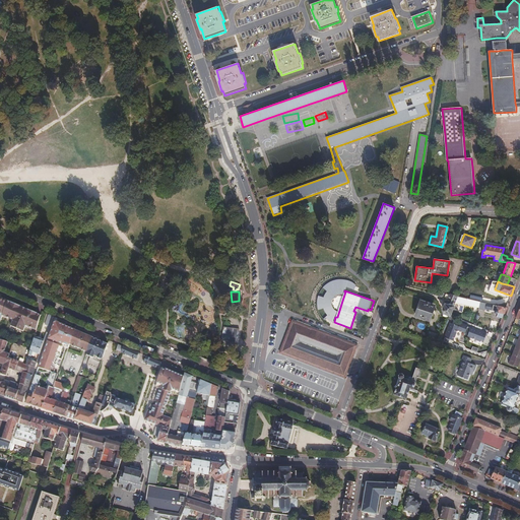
[(445,312),(450,314),(455,301),(457,296),(446,294),(445,297),(448,299),(444,309),(445,312)]
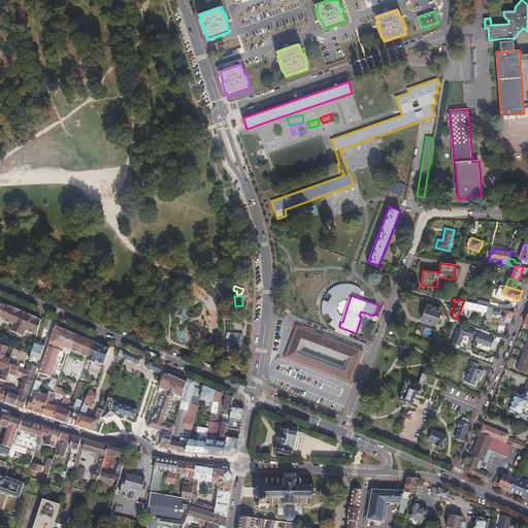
[(464,300),(462,305),(481,310),(482,304),(464,300)]
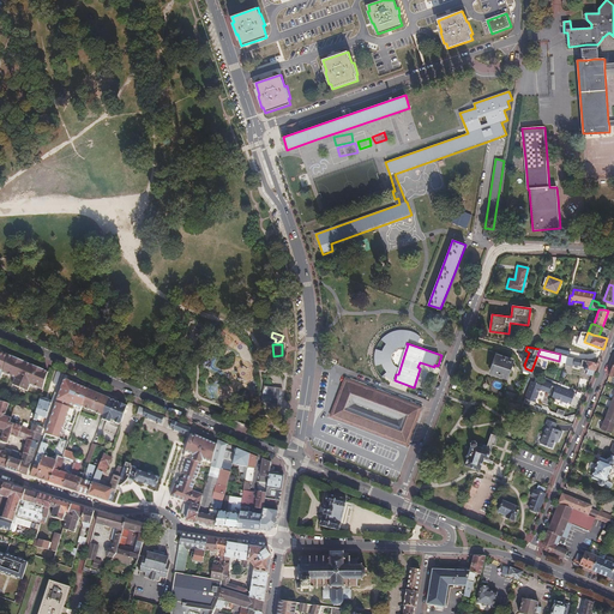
[(30,385),(43,390),(49,373),(8,355),(4,372),(2,373),(14,378),(12,385),(17,387),(18,385),(23,387),(23,390),(28,391),(30,385)]
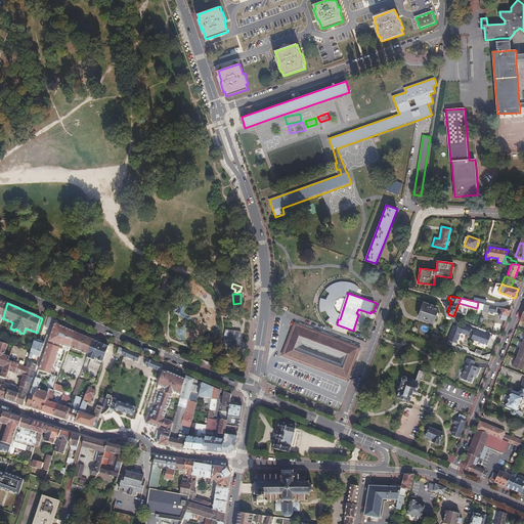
[(420,317),(431,321),(436,308),(424,304),(420,317)]
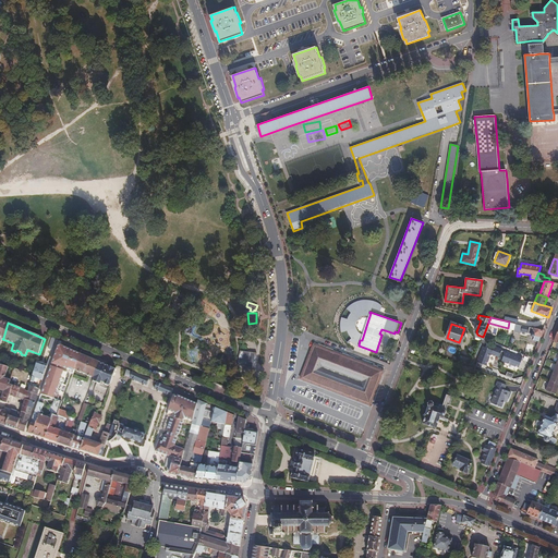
[(528,332),(530,327),(522,325),(516,324),(513,330),(521,332),(521,330),(528,332)]
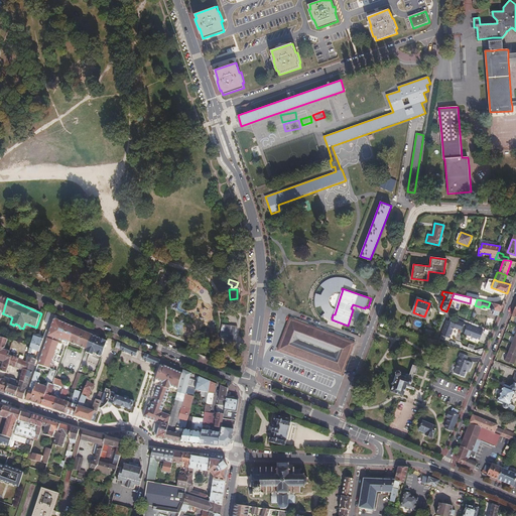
[(70,342),(75,328),(56,319),(54,320),(48,336),(50,337),(49,339),(47,339),(38,365),(51,369),(53,370),(55,365),(52,363),(52,361),(56,362),(58,357),(54,356),(55,354),(58,356),(62,344),(57,342),(57,340),(70,343),(70,342)]
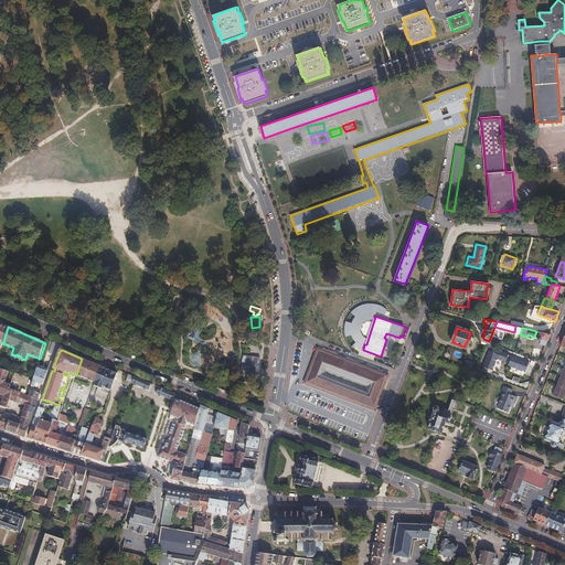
[(318,350),(305,382),(340,395),(373,408),(385,374),(318,350)]
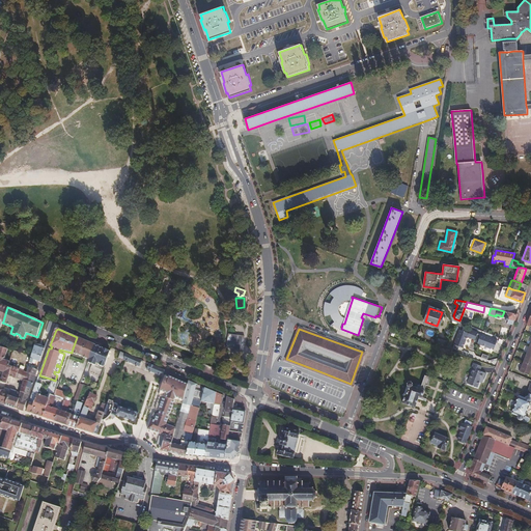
[(459,330),(454,345),(464,348),(467,338),(475,340),(478,333),(470,330),(469,333),(459,330)]
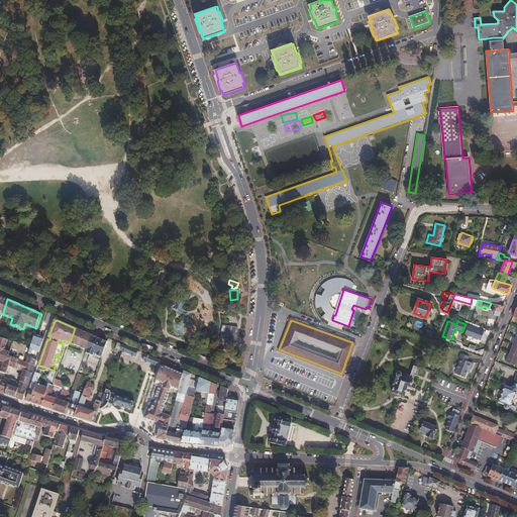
[(237,327),(222,324),(220,339),(235,341),(237,327)]
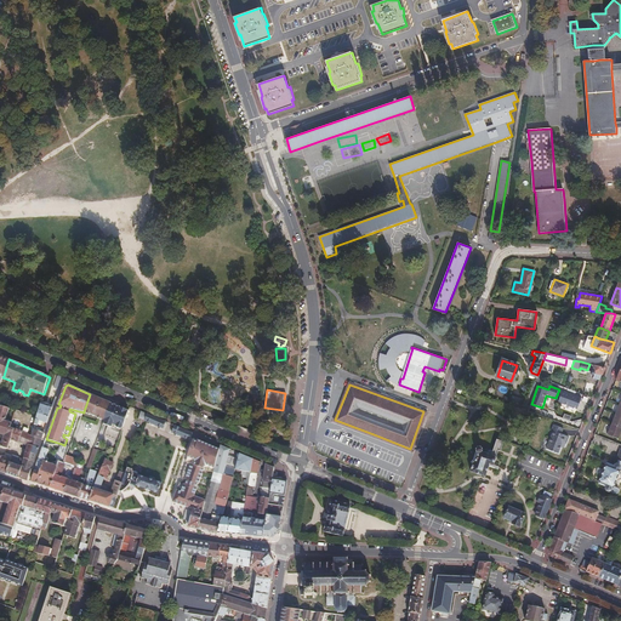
[(580,408),(584,400),(560,392),(556,403),(574,410),(575,406),(580,408)]
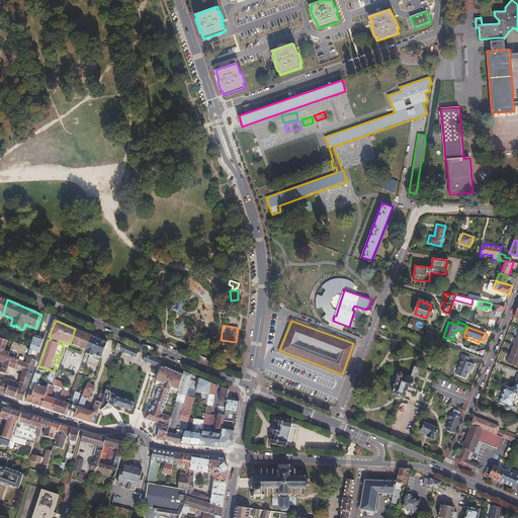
[(75,329),(70,343),(83,349),(83,348),(89,335),(75,329)]
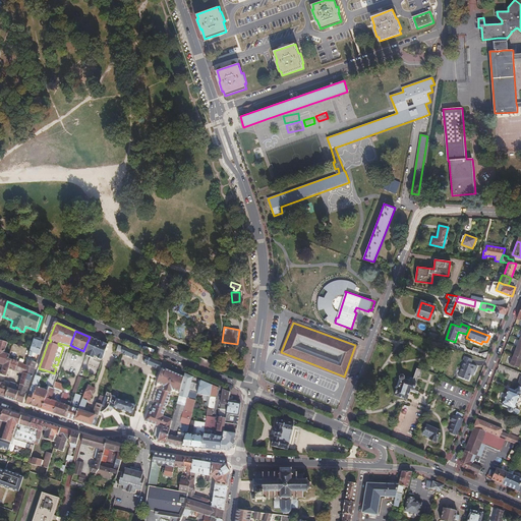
[(520,332),(509,363),(518,367),(520,360),(520,332)]
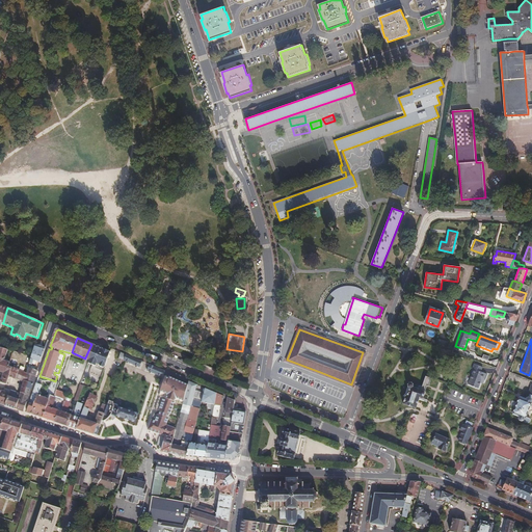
[(91,344),(85,357),(89,360),(95,346),(95,345),(91,344)]
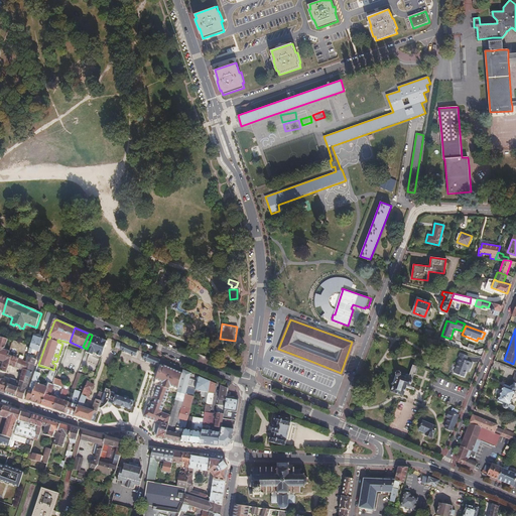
[(41,346),(43,338),(34,335),(32,343),(41,346)]
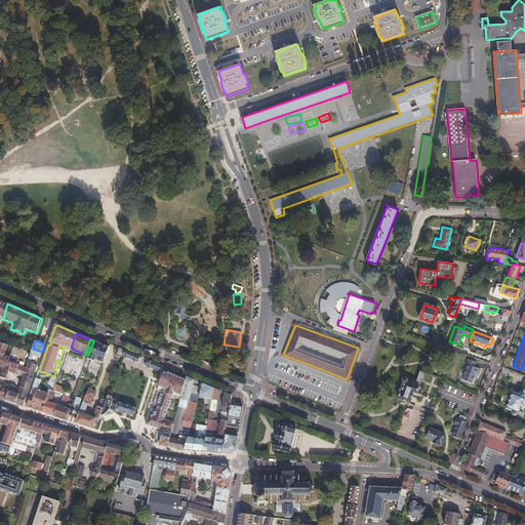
[(102,345),(93,341),(88,355),(87,358),(91,360),(95,361),(96,359),(104,362),(109,348),(102,345)]
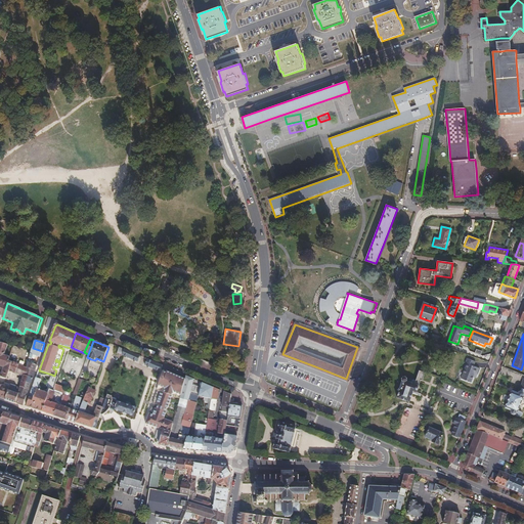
[(9,370),(12,361),(9,360),(10,356),(5,354),(8,345),(0,342),(0,343),(0,365),(4,366),(1,377),(6,379),(9,370)]
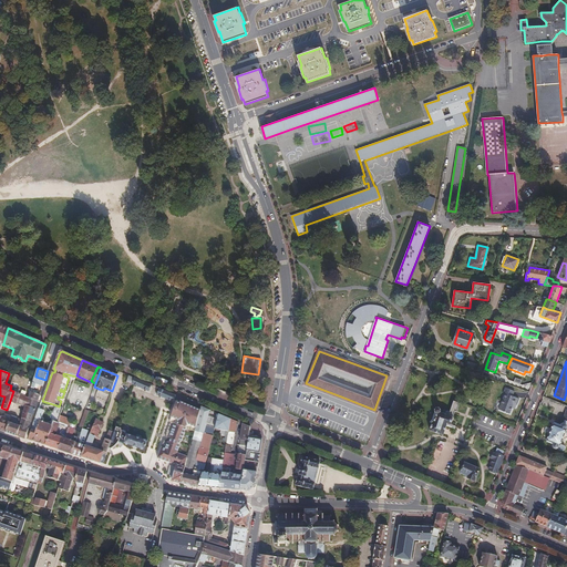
[(43,387),(45,380),(35,377),(34,379),(33,383),(43,387)]
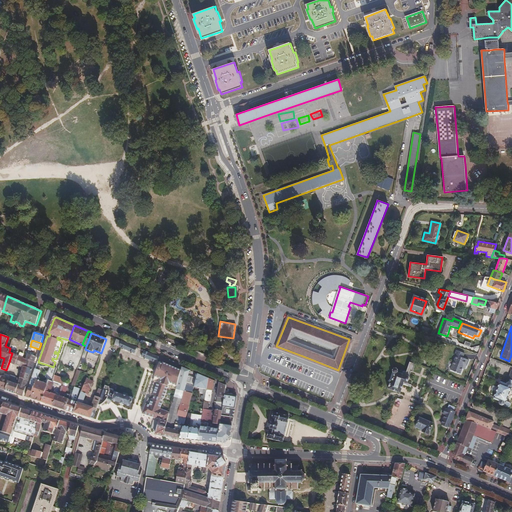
[(137,347),(122,341),(120,347),(135,353),(137,347)]
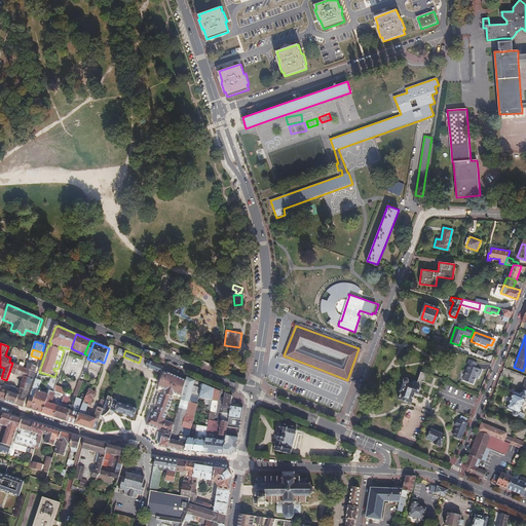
[(101,373),(104,363),(97,360),(96,362),(91,361),(88,368),(101,373)]
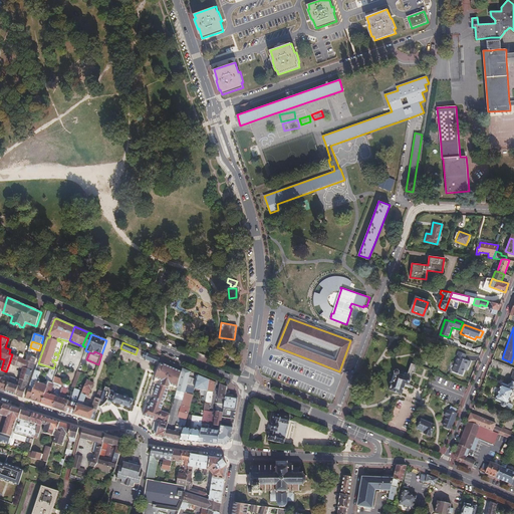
[(465,365),(467,366),(469,360),(464,359),(466,354),(458,351),(456,355),(458,356),(452,370),(462,374),(463,369),(465,365)]
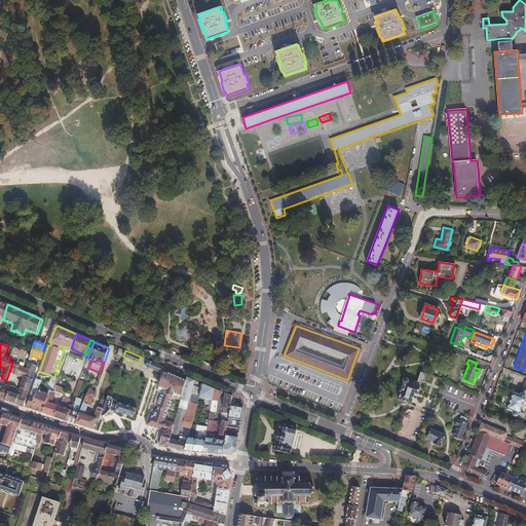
[(146,366),(161,372),(163,367),(148,361),(146,366)]
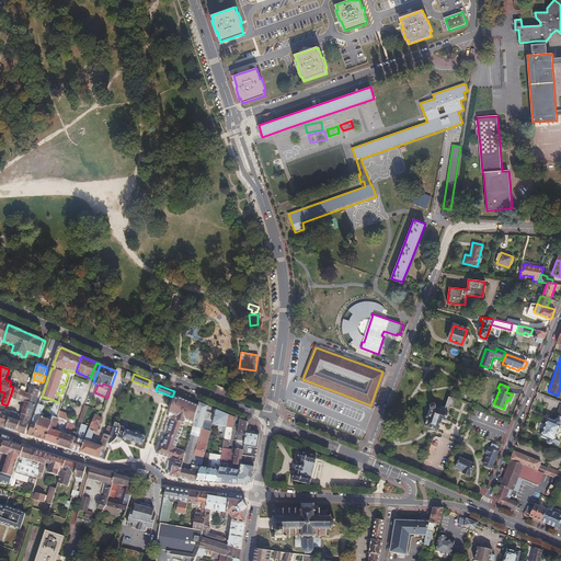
[(35,405),(38,396),(29,392),(13,387),(10,397),(25,402),(35,405)]
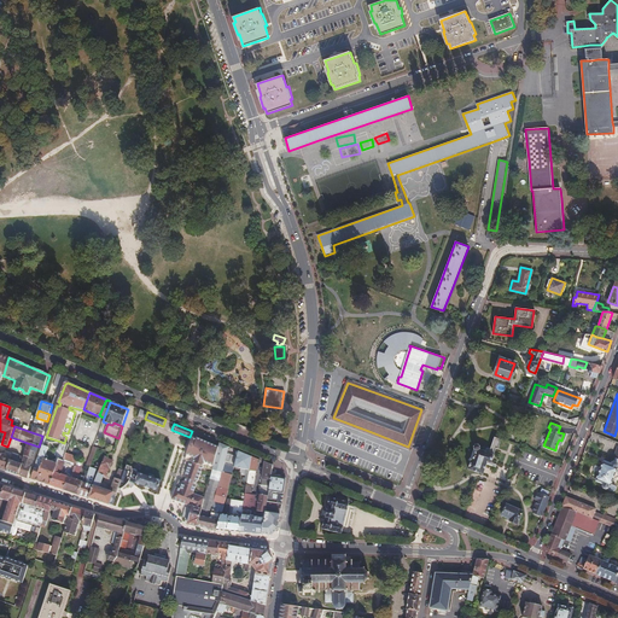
[(192,506),(202,508),(207,493),(214,465),(219,447),(194,436),(172,499),(192,506)]
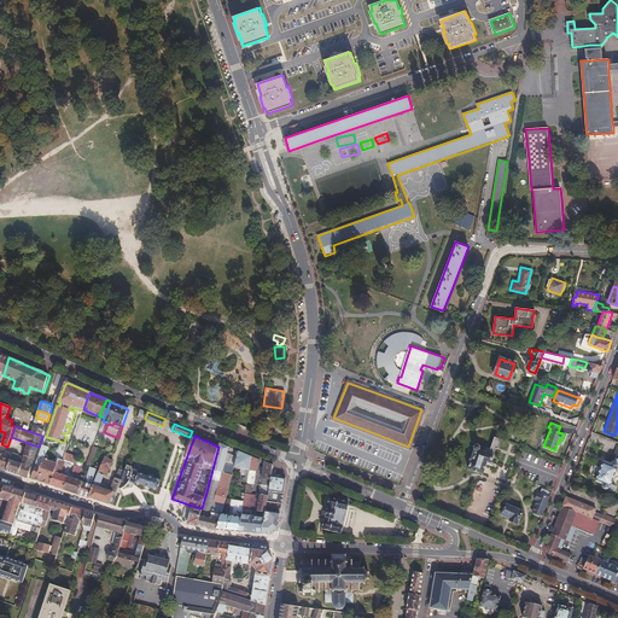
[(473,447),(476,449),(472,459),(471,459),(468,467),(483,473),(488,461),(490,462),(495,448),(497,448),(501,438),(494,436),(489,452),(479,448),(481,445),(478,443),(476,443),(473,444),(473,447)]
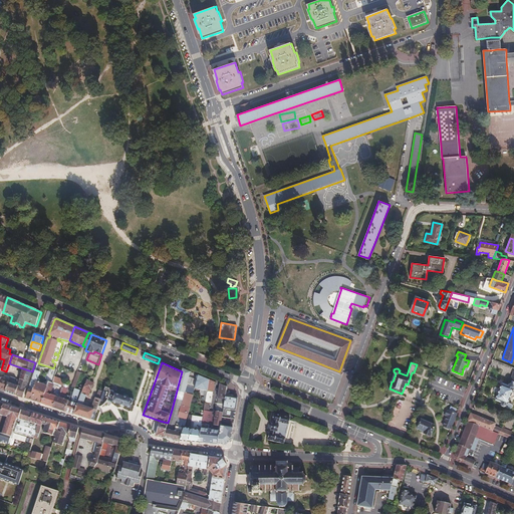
[(39,371),(35,370),(35,372),(26,398),(41,404),(49,381),(53,382),(55,376),(57,369),(53,368),(51,367),(49,374),(47,373),(46,378),(47,379),(47,381),(43,382),(43,383),(39,382),(40,379),(38,378),(39,371)]
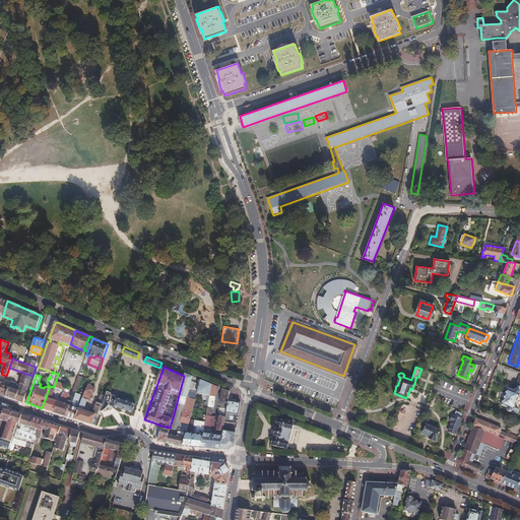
[(167,442),(175,444),(180,424),(185,407),(187,397),(193,376),(193,375),(185,372),(184,376),(180,391),(174,414),(170,428),(167,442)]
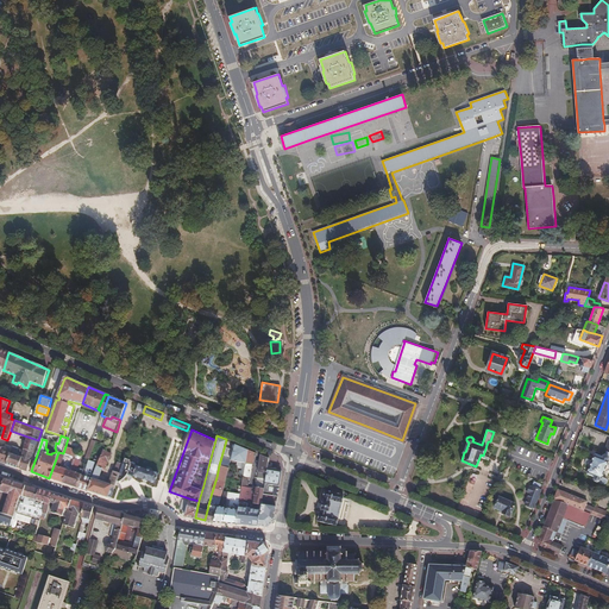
[(608,439),(604,450),(606,450),(604,453),(602,453),(601,454),(594,452),(594,454),(586,475),(592,476),(594,481),(603,483),(606,483),(607,481),(606,478),(601,476),(607,460),(608,462),(608,439)]
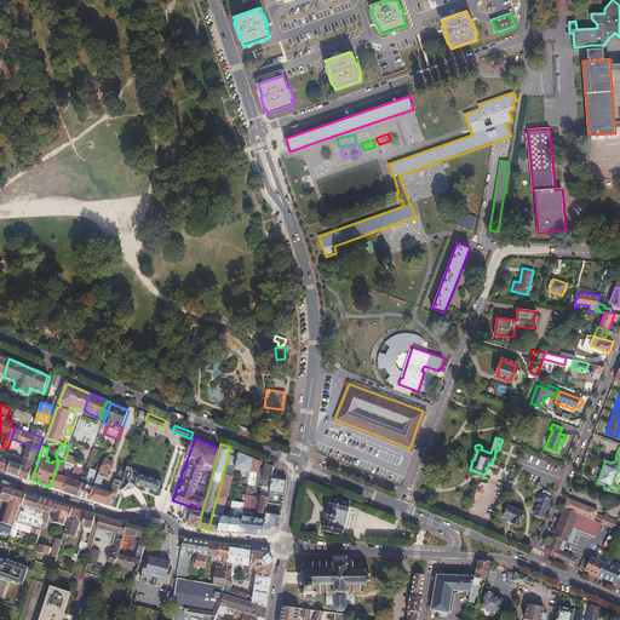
[(0,469),(9,471),(11,461),(17,463),(19,457),(6,452),(5,454),(3,454),(1,455),(0,454),(0,469)]
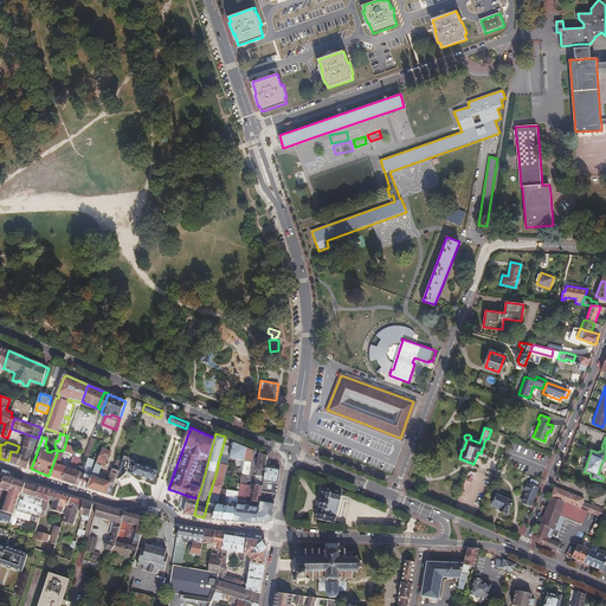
[(231,458),(245,461),(247,447),(234,443),(231,458)]
